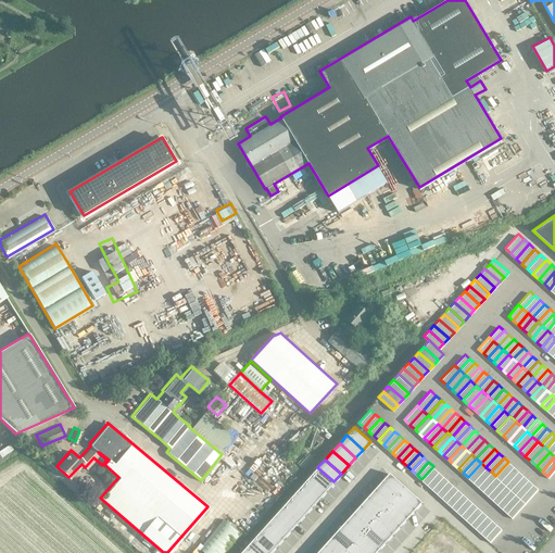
[(508,462),(495,476),(501,480),(514,466),(508,462)]
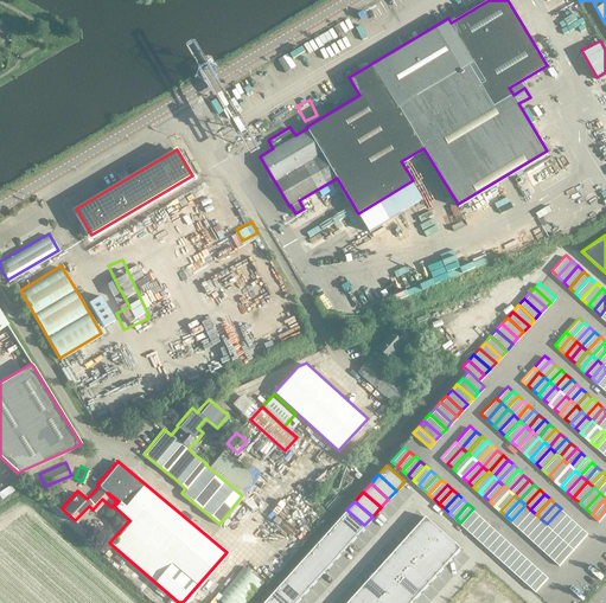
[(525,505),(511,520),(516,525),(530,510),(525,505)]
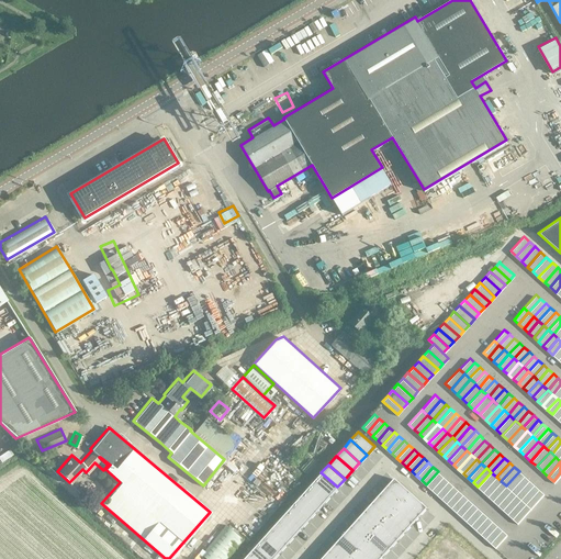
[(438,471),(426,484),(432,489),(442,476),(438,471)]
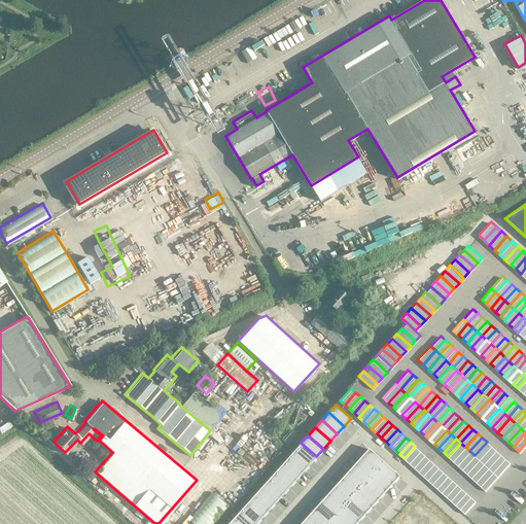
[(487,442),(475,455),(479,459),(491,446),(487,442)]
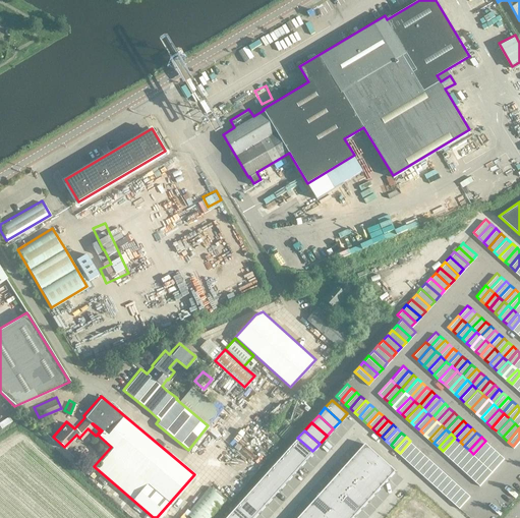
[(297,438),(291,445),(306,459),(312,451),(297,438)]
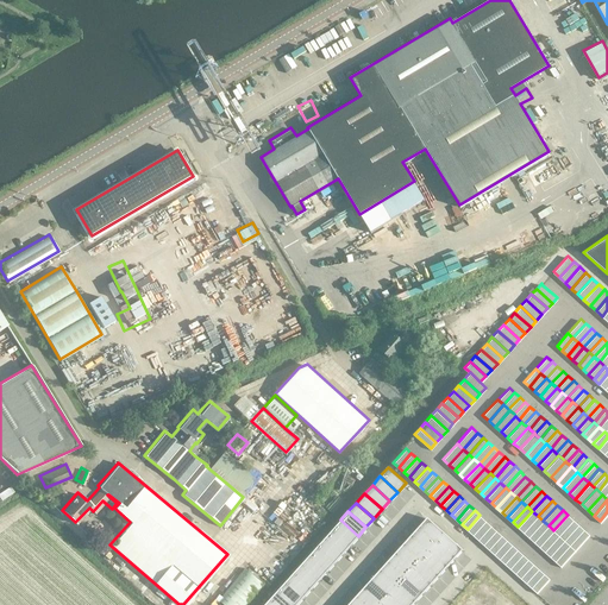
[(532,511),(518,527),(522,531),(538,516),(532,511)]
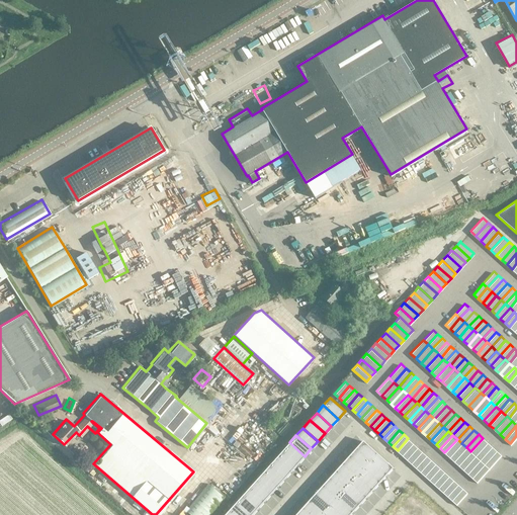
[(408,438),(398,450),(402,454),(413,443),(408,438)]
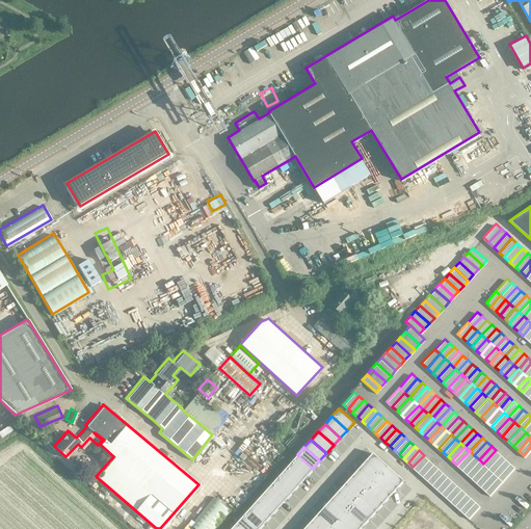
[(496,450),(483,464),(487,468),(501,454),(496,450)]
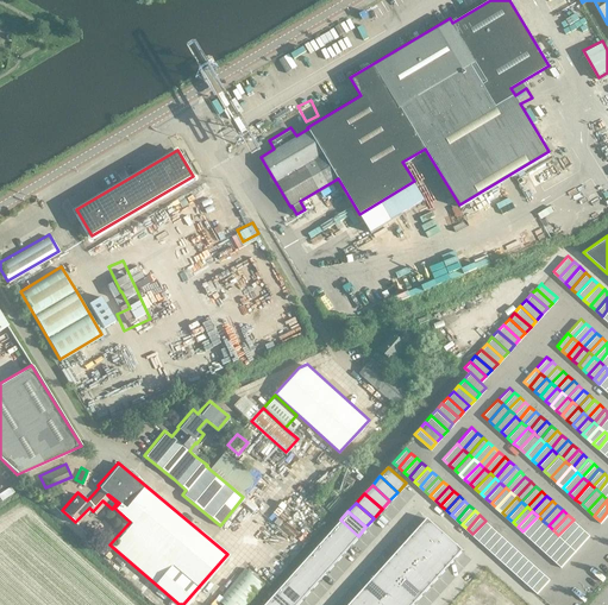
[(426,516),(419,525),(437,541),(444,533),(426,516)]
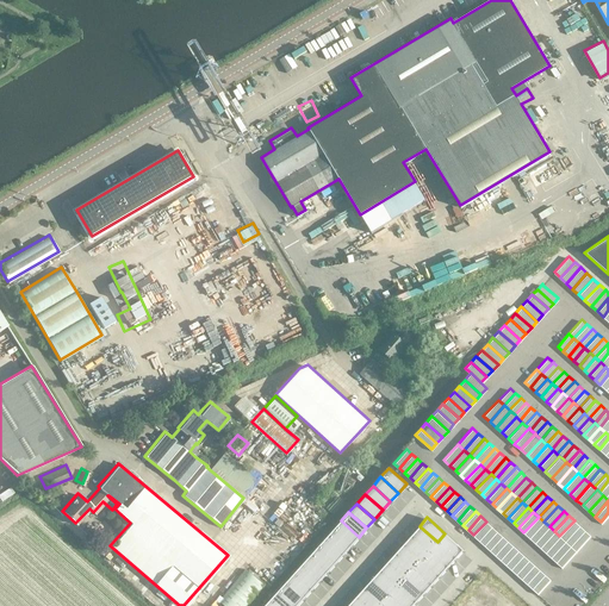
[(539,517),(523,532),(529,537),(544,522),(539,517)]
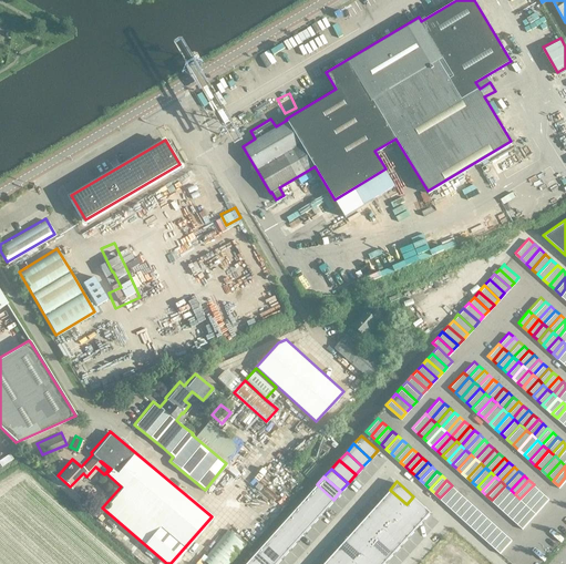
[(317,484),(309,493),(326,508),(333,500),(317,484)]
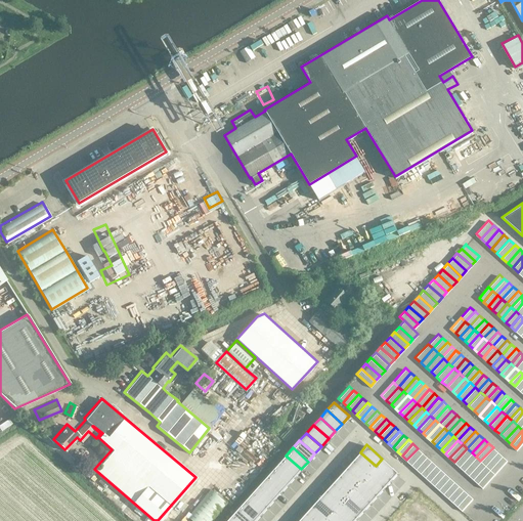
[(493,447),(480,461),(485,465),(497,451),(493,447)]
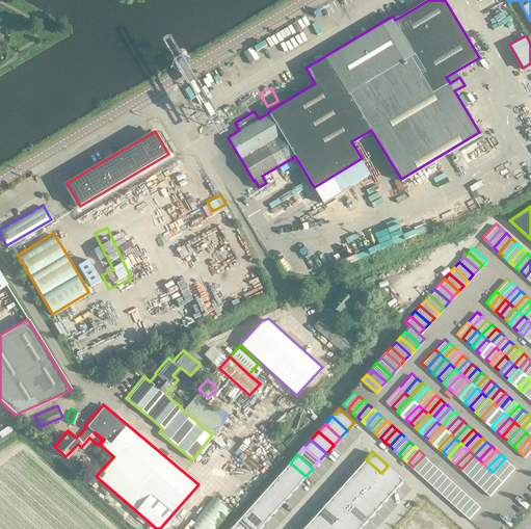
[(424,455),(413,467),(418,471),(428,459),(424,455)]
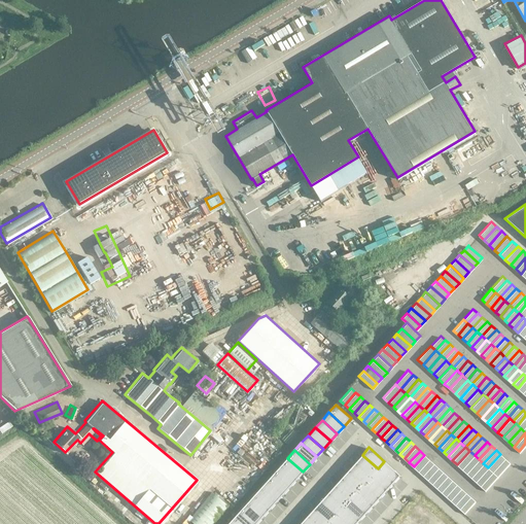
[(469,451),(457,464),(461,468),(475,455),(469,451)]
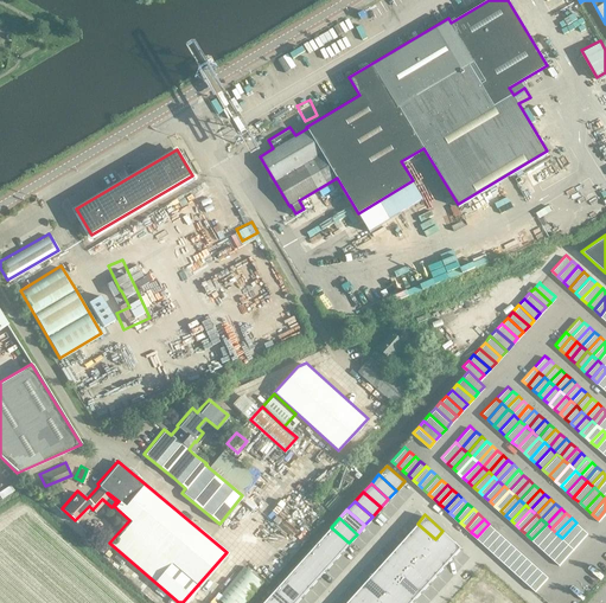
[(576,523),(562,538),(567,543),(581,527),(576,523)]
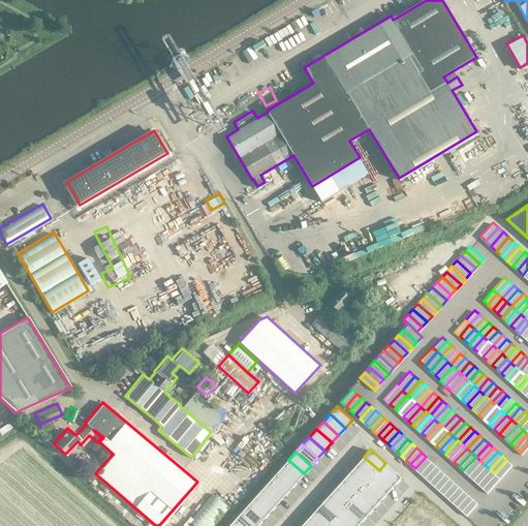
[(364,457),(356,464),(372,478),(379,470),(364,457)]
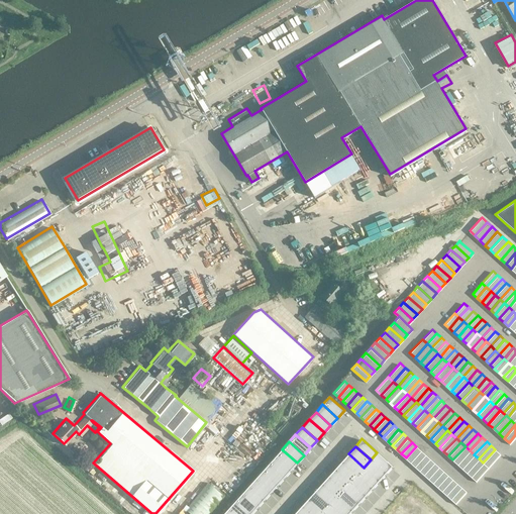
[(416,446),(406,457),(410,461),(421,450),(416,446)]
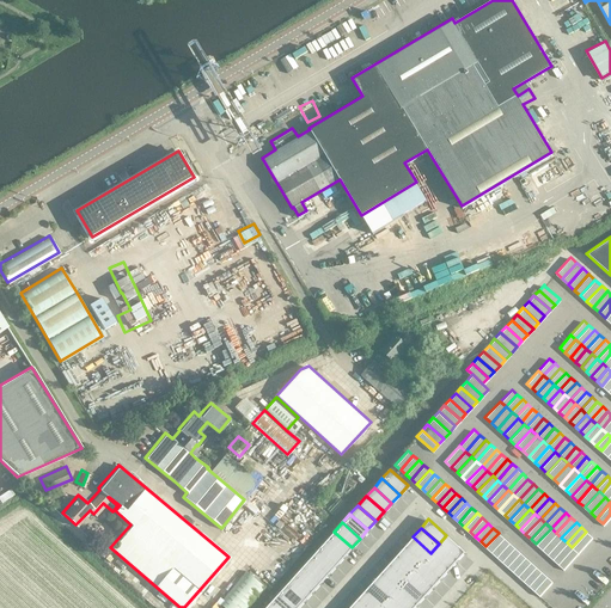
[(551,528),(536,544),(542,548),(556,533),(551,528)]
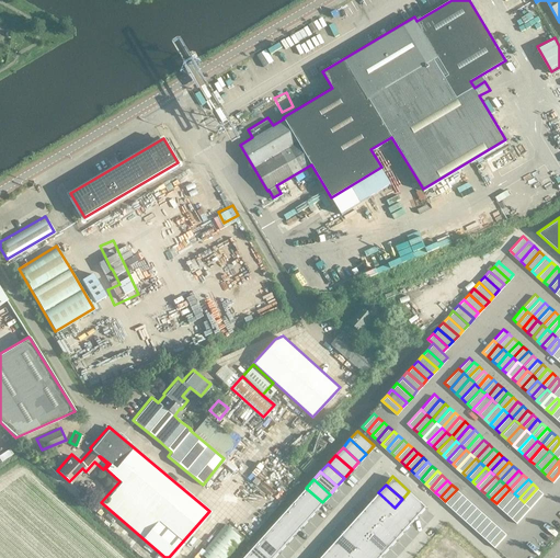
[(306,488),(298,496),(315,511),(322,502),(306,488)]
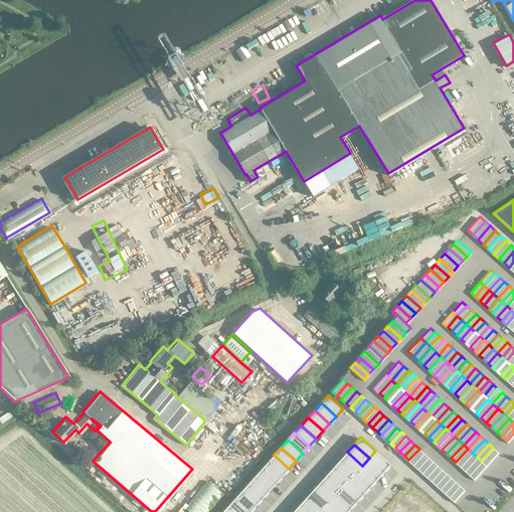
[(493,448),(481,461),(486,465),(498,452),(493,448)]
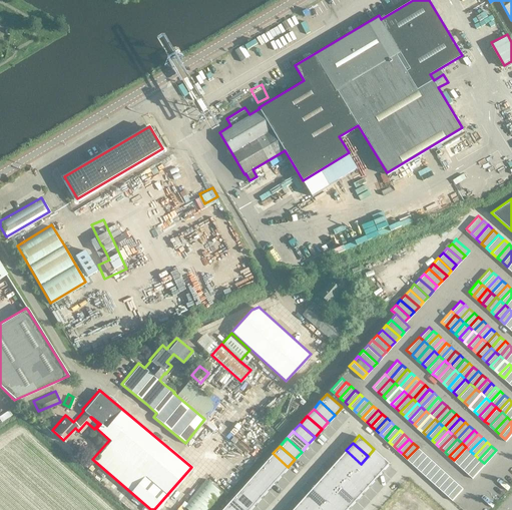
[(418,447),(407,458),(411,462),(422,451),(418,447)]
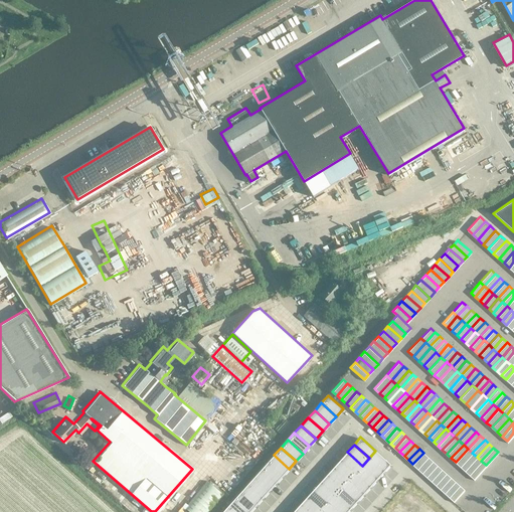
[(468,449),(456,462),(460,467),(472,453),(468,449)]
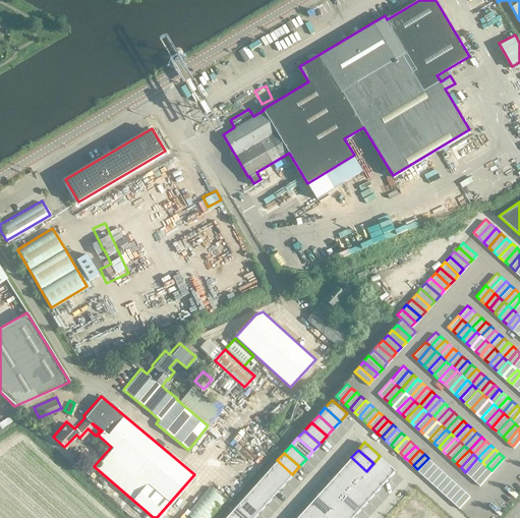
[(380,456),(373,463),(389,477),(395,469),(380,456)]
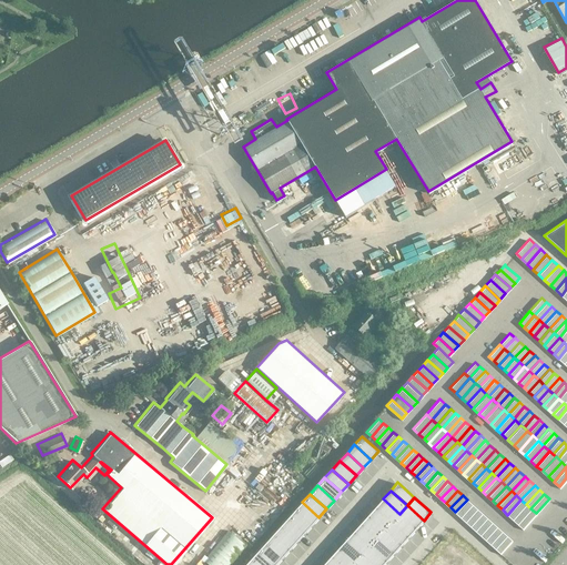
[(383,498),(375,507),(392,522),(400,514),(383,498)]
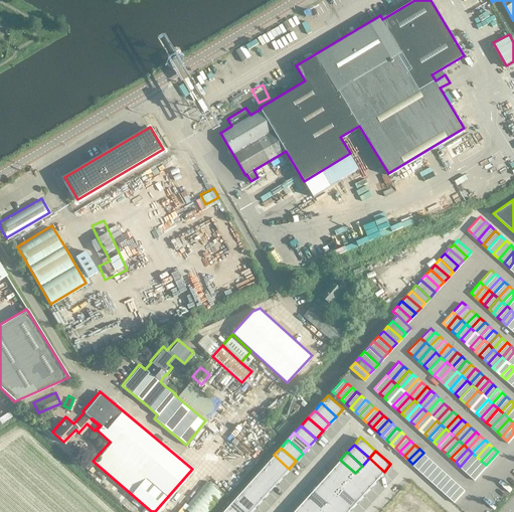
[(423,453),(412,464),(417,469),(429,457),(423,453)]
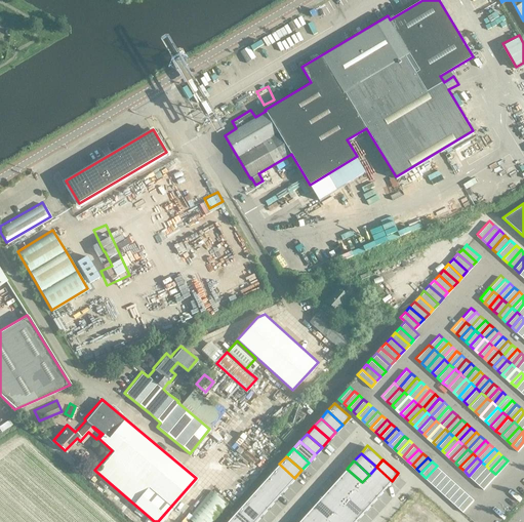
[(481,462),(469,476),(474,480),(486,466),(481,462)]
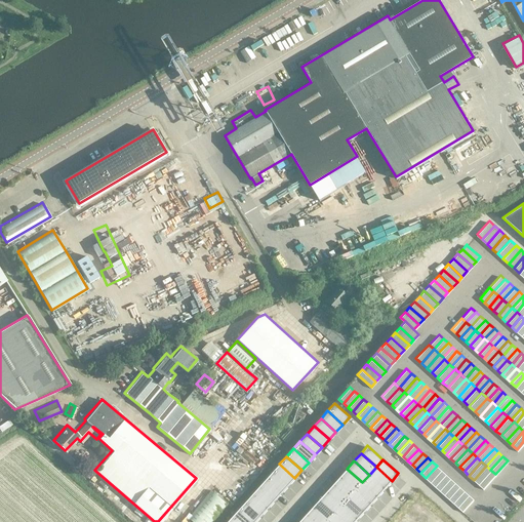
[(279,464),(273,472),(288,485),(294,478),(279,464)]
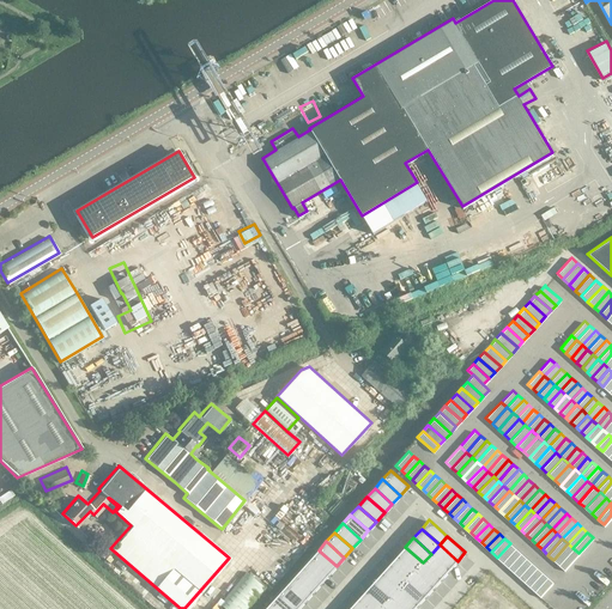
[(510,543),(497,558),(502,562),(515,548),(510,543)]
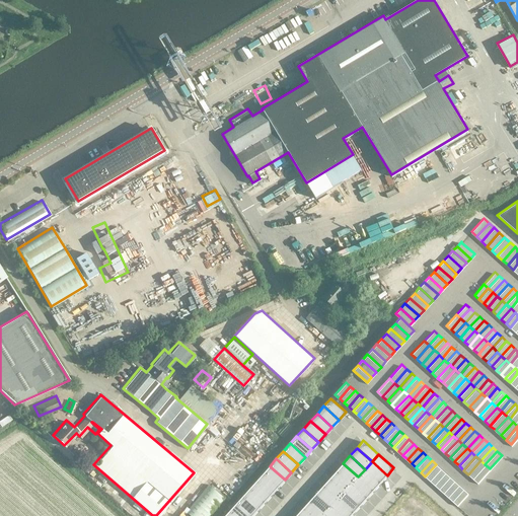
[(481,460),(468,474),(472,478),(485,464),(481,460)]
